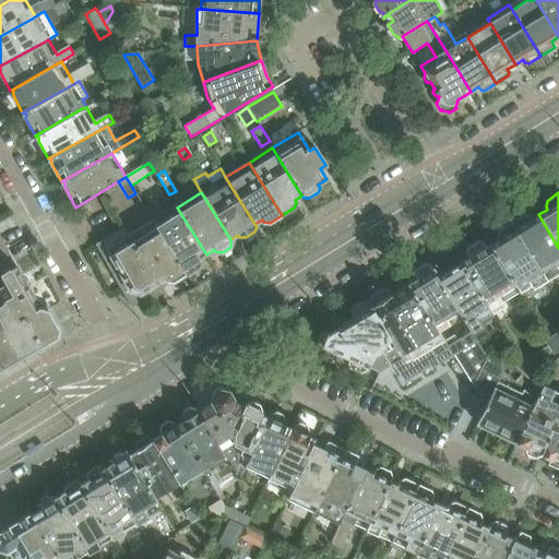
[(177,207),(153,222),(186,274),(198,266),(200,261),(199,259),(206,254),(177,207)]
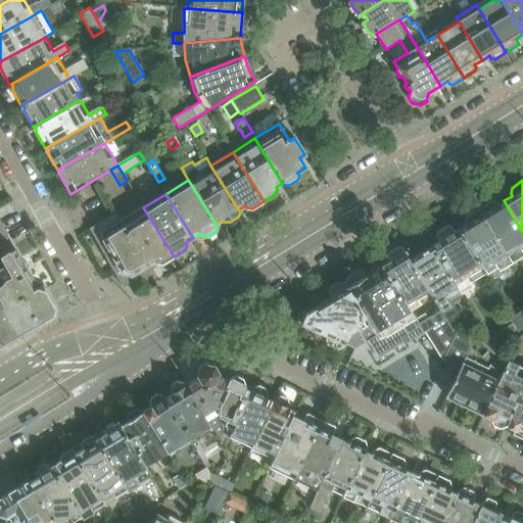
[(522,250),(522,232),(504,200),(497,204),(495,202),(490,201),(478,208),(512,264),(522,256),(522,254),(522,252),(522,250)]
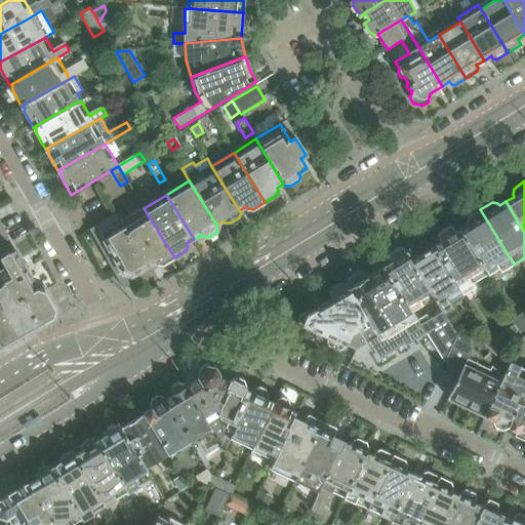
[(117,213),(116,213),(149,267),(156,261),(158,264),(163,265),(174,257),(144,208),(122,221),(117,213)]
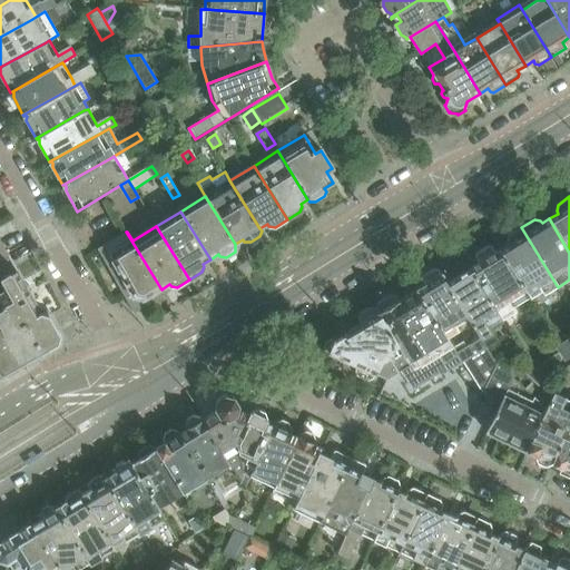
[(500,249),(494,253),(521,294),(526,302),(540,292),(542,297),(558,287),(521,227),(508,235),(507,242),(508,244),(500,249)]
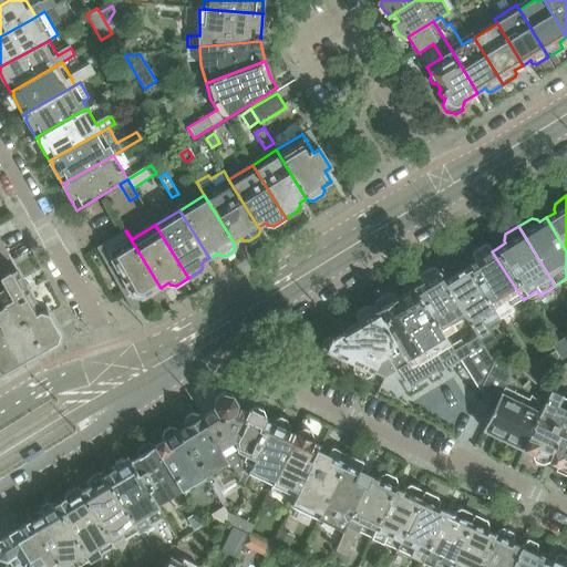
[(112,239),(96,248),(130,305),(135,301),(138,308),(155,298),(153,292),(161,288),(125,230),(111,238),(112,239)]
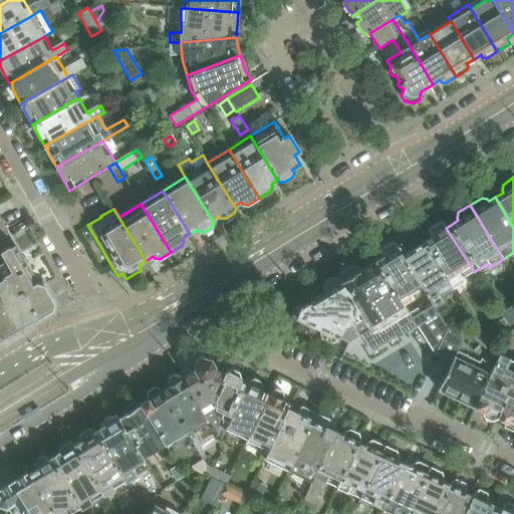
[(0,339),(1,339),(19,328),(0,294),(0,231),(5,229),(0,218),(0,339)]
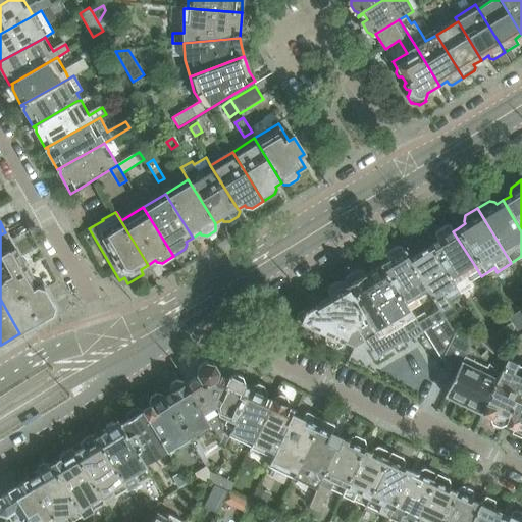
[(430,245),(460,293),(469,286),(464,278),(477,269),(453,231),(450,226),(447,225),(436,231),(435,235),(438,240),(430,245)]
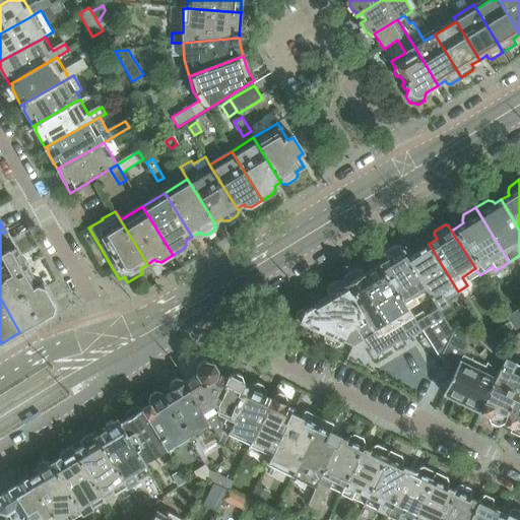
[(5,232),(0,234),(0,253),(6,263),(40,321),(53,314),(55,307),(45,287),(37,285),(13,244),(5,232)]
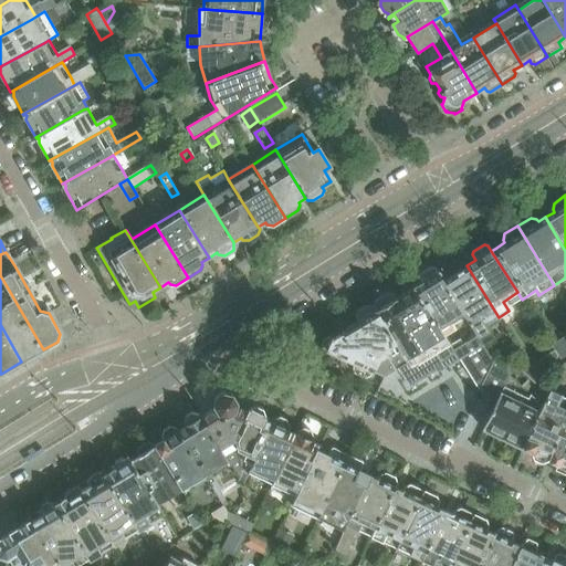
[(499,317),(467,265),(465,266),(463,262),(458,260),(450,265),(450,271),(449,271),(451,275),(450,275),(451,276),(443,281),(463,314),(477,336),(481,344),(491,337),(488,331),(485,328),(500,320),(499,317)]
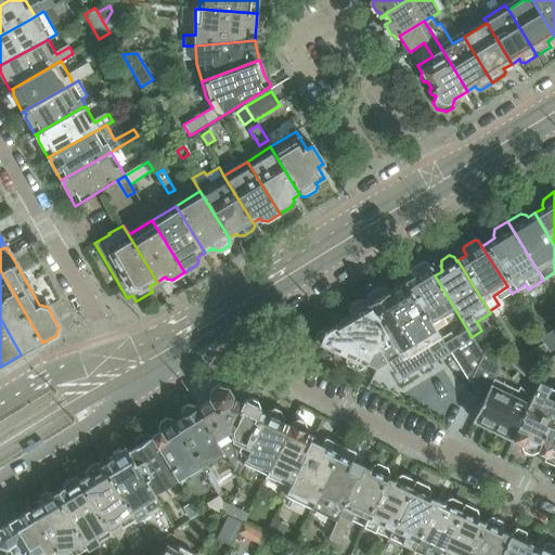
[(454,308),(435,275),(426,261),(423,260),(411,269),(410,272),(413,278),(407,282),(435,330),(446,323),(441,317),(454,308)]
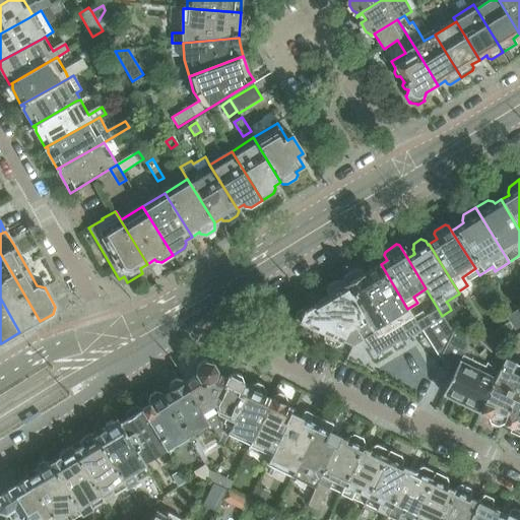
[(40,321),(6,263),(0,266),(0,298),(19,332),(40,321)]
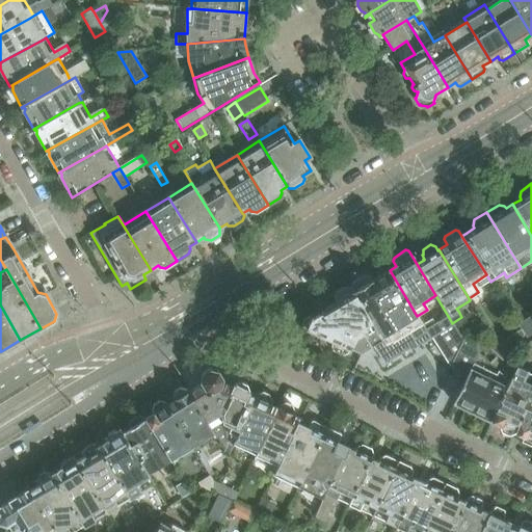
[(431,336),(450,367),(468,375),(471,366),(476,353),(462,340),(452,323),(448,316),(425,329),(417,316),(390,270),(372,281),(369,276),(364,274),(352,282),(351,287),(352,288),(351,288),(382,340),(373,346),(382,362),(408,346),(410,348),(431,336)]
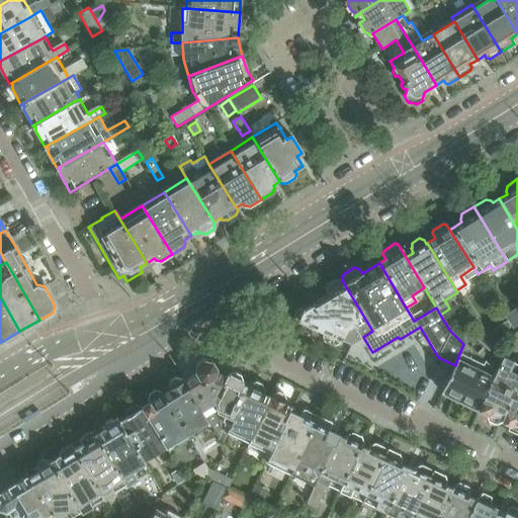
[(295,313),(295,315),(295,316),(296,318),(297,319),(298,320),(297,321),(307,324),(325,332),(323,337),(324,341),(334,345),(338,344),(340,340),(350,344),(363,337),(372,331),(342,280),(341,281),(341,280),(336,279),(327,284),(326,289),(328,293),(313,303),(312,307),(307,310),(304,309),(303,309),(301,309),(299,309),(298,310),(297,310),(296,311),(295,312),(295,313)]
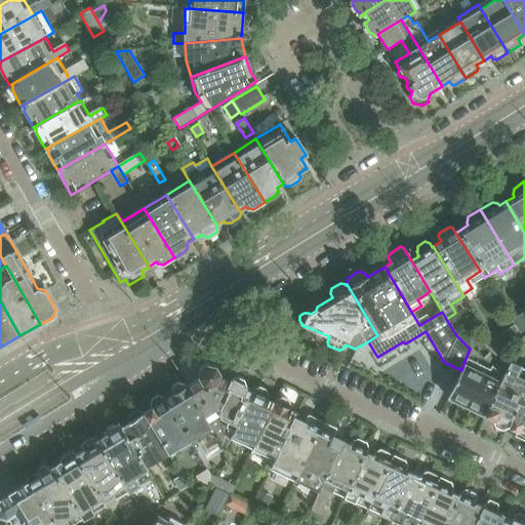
[(524,310),(511,319),(520,333),(524,329),(524,310)]
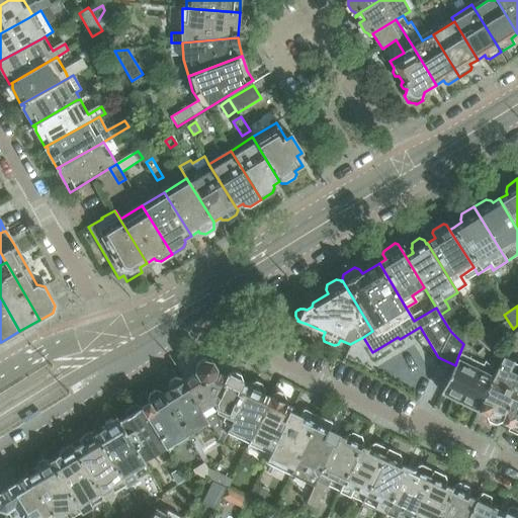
[(500,345),(490,335),(479,341),(494,356),(500,345)]
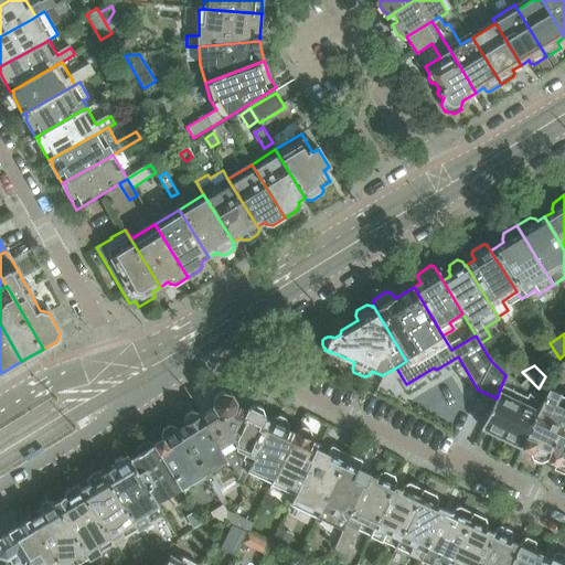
[(482,428),(523,448),(542,408),(535,405),(528,396),(525,400),(500,388),(497,398),(482,428)]
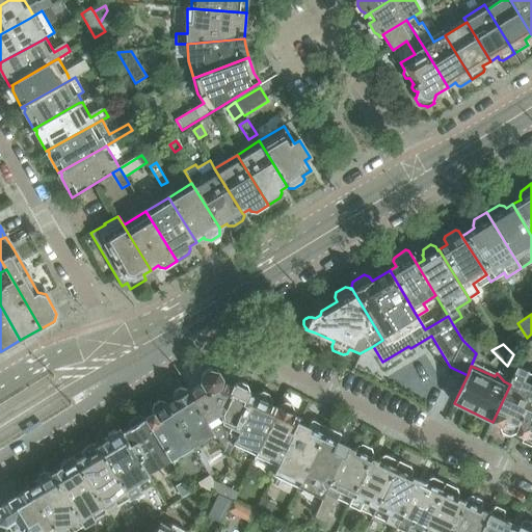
[(510,384),(493,422),(500,425),(499,426),(502,432),(509,435),(515,433),(515,432),(519,433),(531,402),(531,373),(519,368),(510,384)]
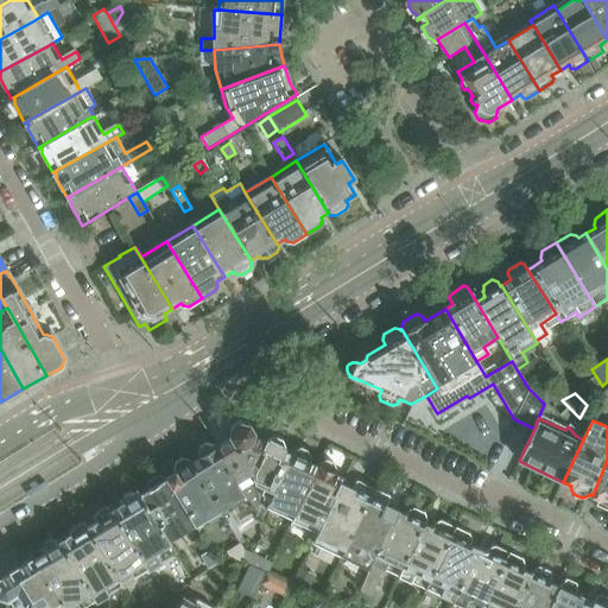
[(216,448),(236,481),(245,494),(247,500),(255,514),(259,507),(251,473),(266,442),(254,436),(254,432),(249,425),(240,423),(232,428),(229,436),(230,438),(216,448)]
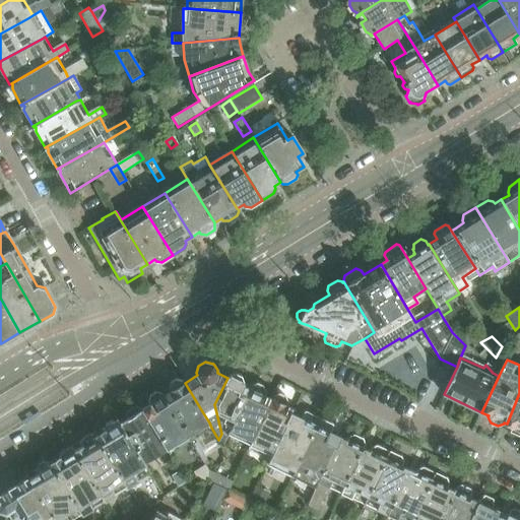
[(234,420),(249,388),(242,385),(244,382),(242,375),(236,373),(229,375),(228,378),(214,404),(221,434),(218,440),(222,446),(228,434),(234,420)]
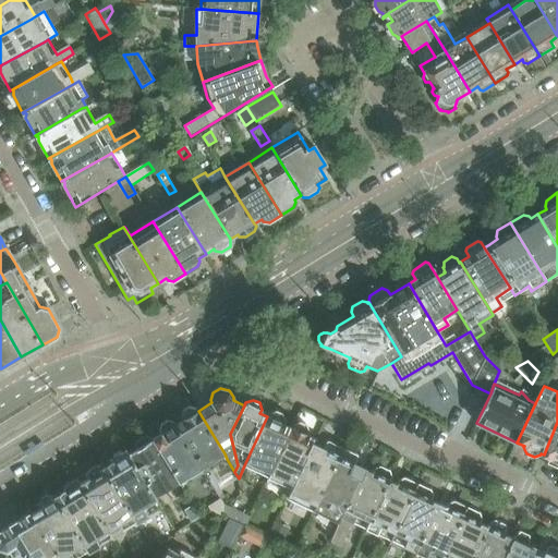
[(217,441),(198,411),(196,408),(189,407),(183,410),(182,416),(181,417),(183,421),(176,425),(202,468),(205,472),(214,466),(227,459),(225,453),(217,441)]
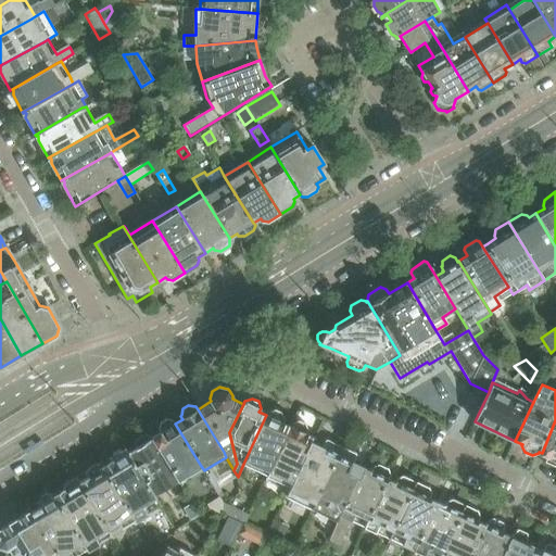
[(266,415),(250,450),(243,464),(256,470),(267,475),(290,426),(282,422),(285,419),(283,419),(281,413),(275,409),(268,412),(266,415)]
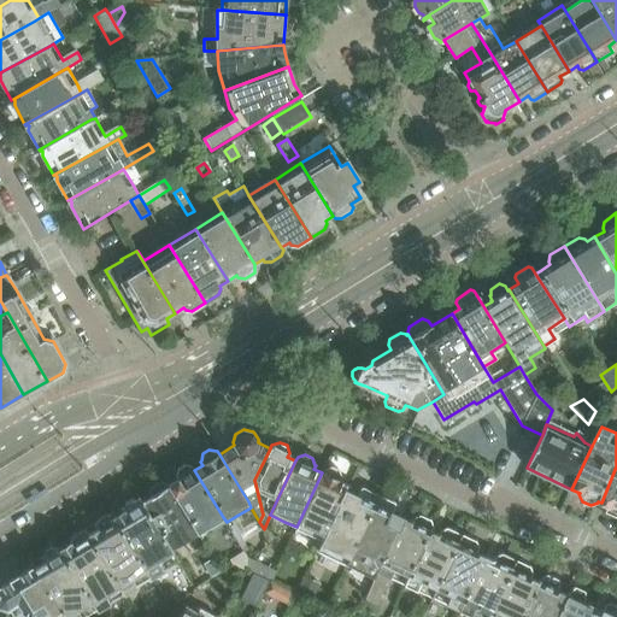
[(223,517),(194,470),(193,466),(192,466),(184,464),(178,469),(176,476),(177,480),(169,485),(169,486),(198,532),(201,536),(211,530),(207,527),(223,517)]
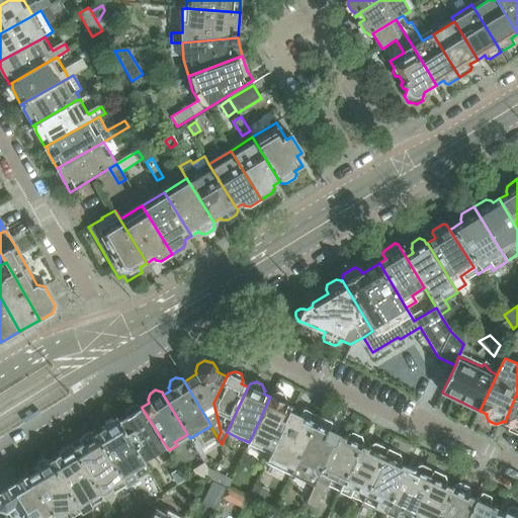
[(272,394),(270,397),(249,442),(247,447),(269,457),(290,413),(293,408),(285,404),(286,401),(284,395),(278,392),(272,395),(272,394)]
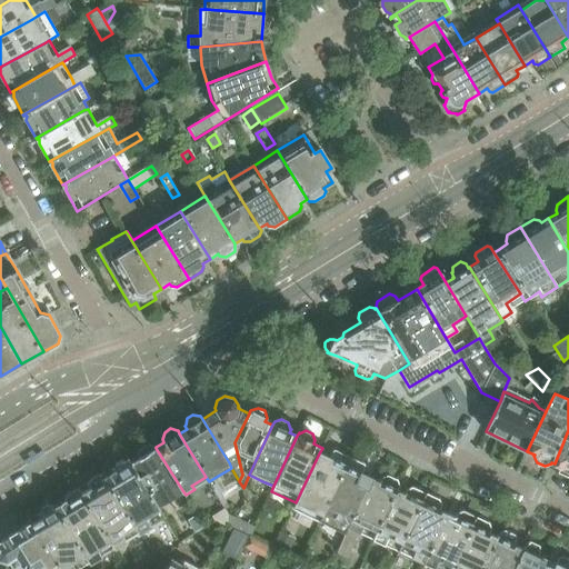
[(568,430),(555,463),(560,466),(558,472),(568,477),(568,430)]
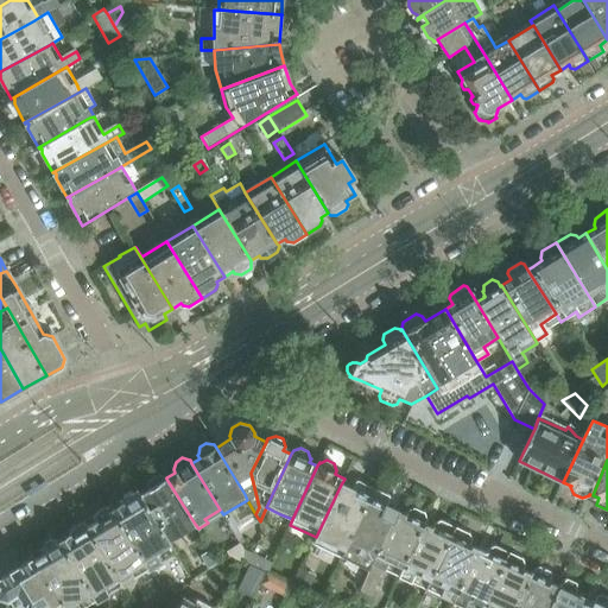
[(140,494),(169,539),(195,524),(166,479),(165,479),(164,476),(164,477),(158,474),(149,481),(149,486),(147,487),(150,489),(140,494)]
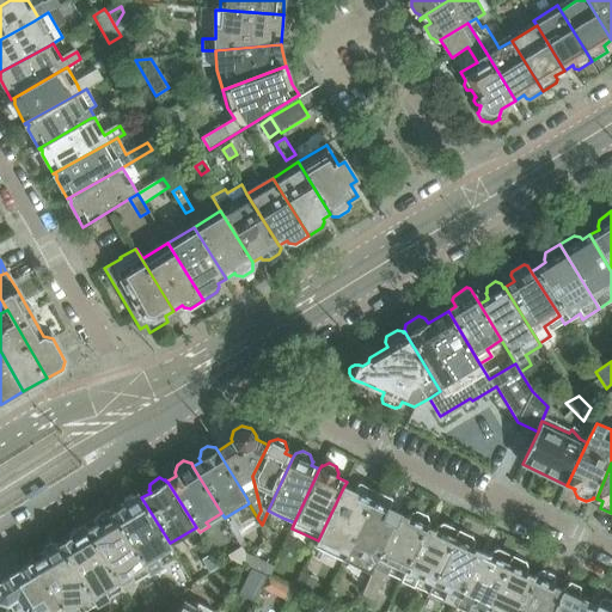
[(344,561),(375,491),(360,484),(357,485),(354,493),(343,488),(318,540),(314,548),(344,561)]
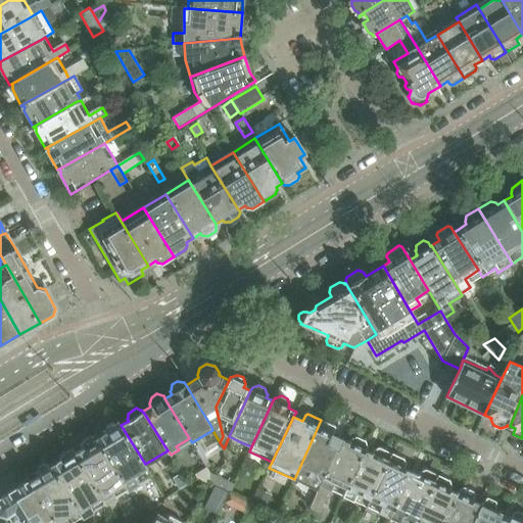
[(321,420),(294,479),(317,490),(320,483),(341,439),(332,435),(335,428),(335,427),(321,420)]
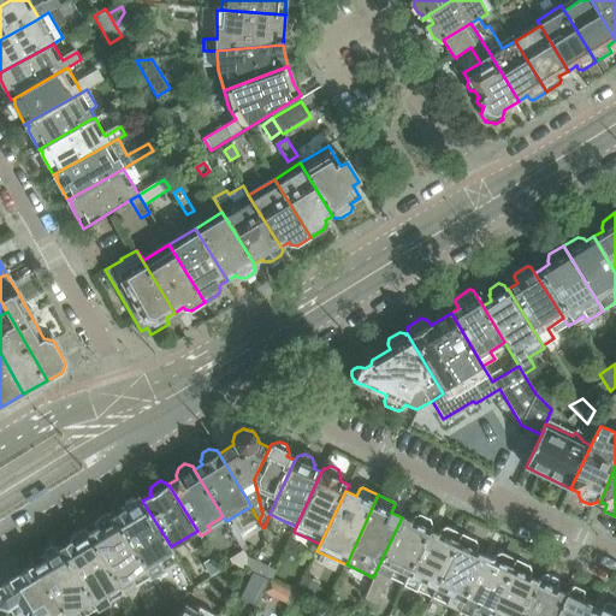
[(171,546),(142,501),(140,496),(138,496),(138,497),(136,498),(132,497),(124,502),(124,505),(122,507),(120,507),(124,511),(116,516),(152,575),(178,560),(171,546)]
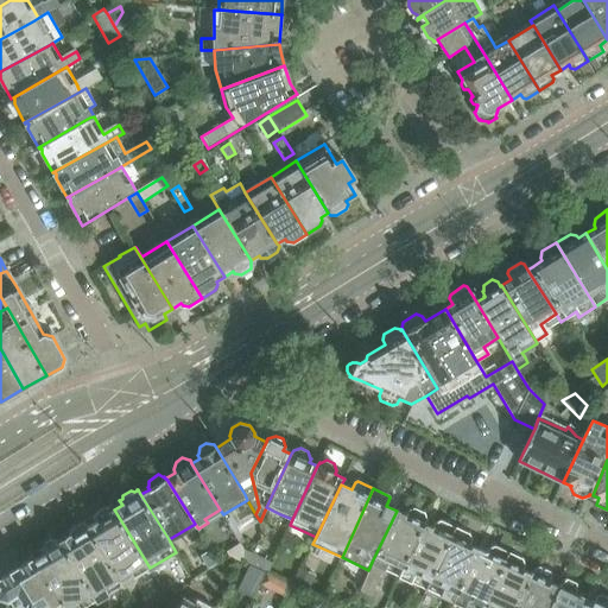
[(150,568),(114,510),(111,505),(109,505),(107,507),(106,507),(103,507),(101,507),(100,508),(99,510),(97,511),(96,512),(96,514),(93,515),(92,515),(95,521),(87,526),(124,584),(150,568)]
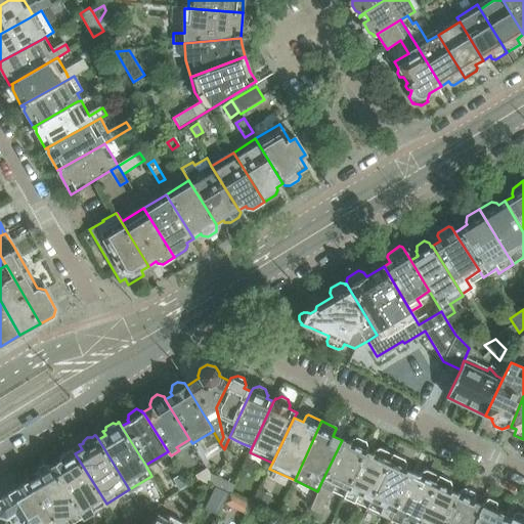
[(349,443),(342,440),(320,484),(317,491),(309,508),(319,513),(331,489),(345,495),(365,451),(367,447),(365,442),(356,438),(351,439),(349,443)]
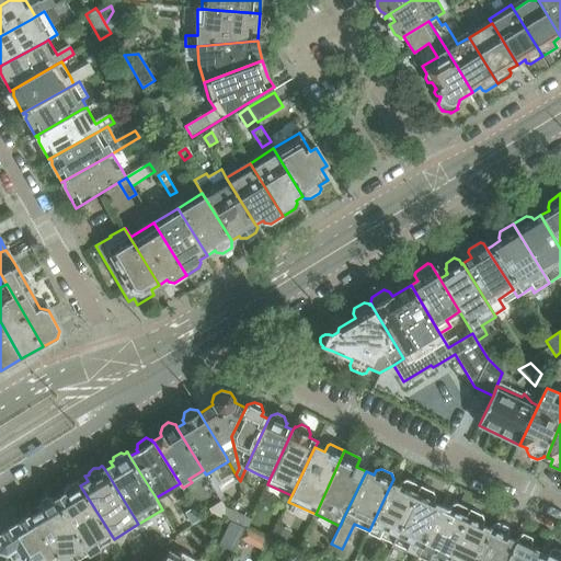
[(213,477),(208,479),(215,490),(220,499),(224,496),(221,492),(213,477)]
